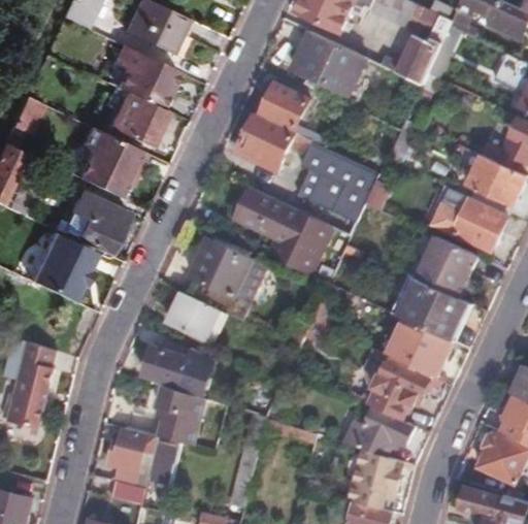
[(65,0),(60,12),(58,15),(73,23),(81,27),(94,0),(65,0)]
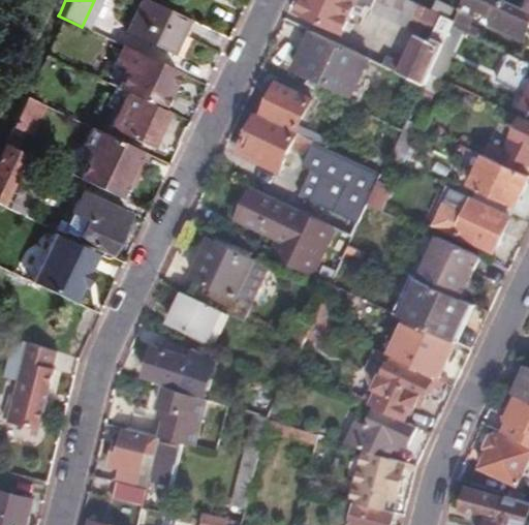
[(187,19),(147,0),(138,0),(124,29),(173,51),(187,19)]
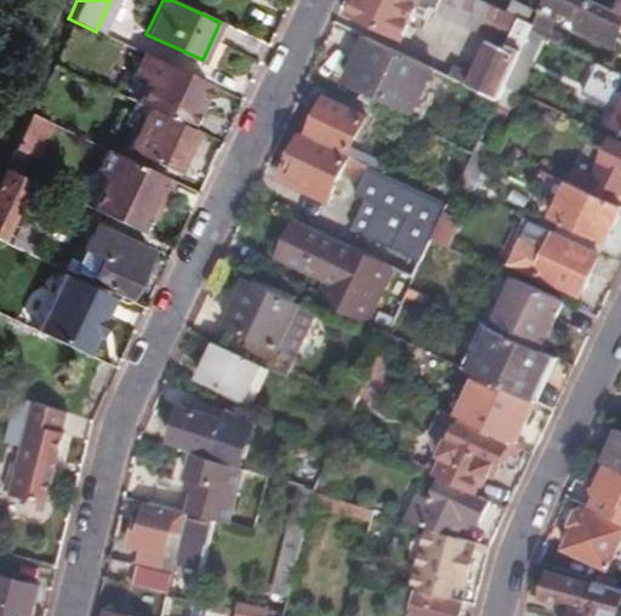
[(354,0),(349,10),(402,35),(412,11),(425,16),(429,5),(500,38),(494,51),(484,46),(466,84),(497,100),(505,85),(525,40),(530,29),(531,24),(479,0),(354,0)]
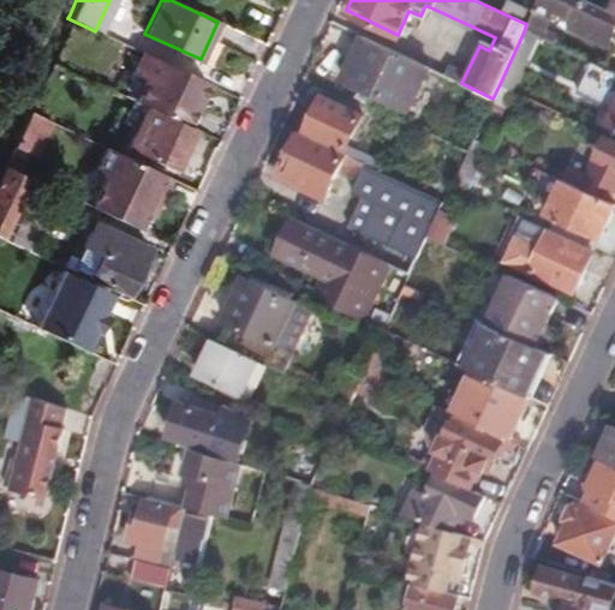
[(614,36),(614,31),(614,12),(589,0),(538,0),(526,24),(525,29),(555,43),(559,35),(547,29),(556,9),(614,36)]
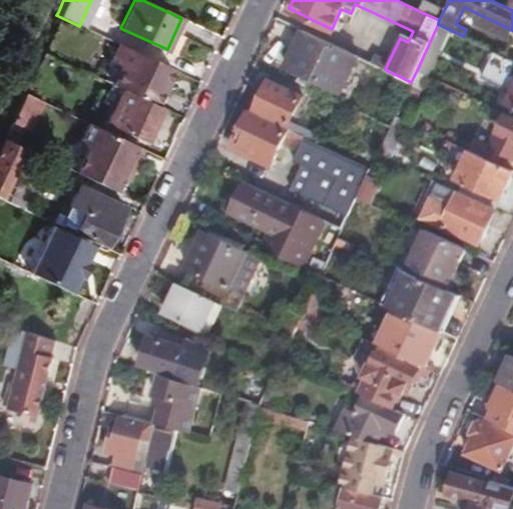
[(341,89),(356,56),(302,30),(286,63),(341,89)]
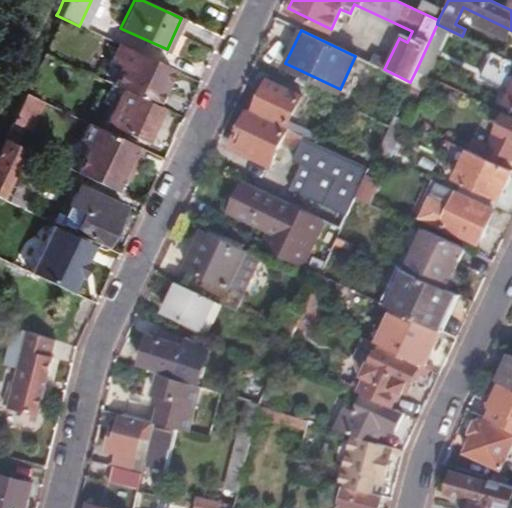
[(416,70),(428,75),(437,57),(434,55),(443,37),(433,33),(416,70)]
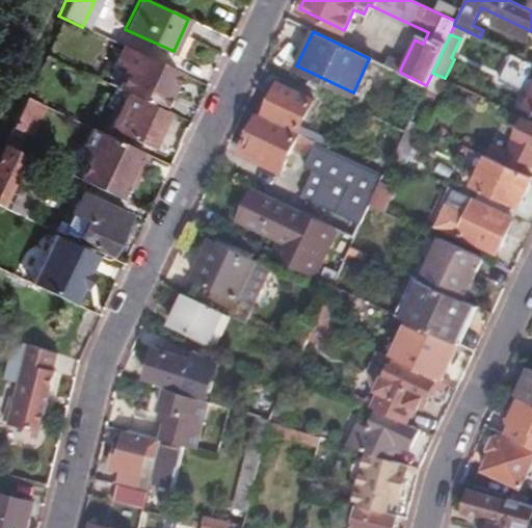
[(124,69),(114,86),(125,91),(157,107),(171,78),(175,71),(120,46),(111,62),(124,69)]
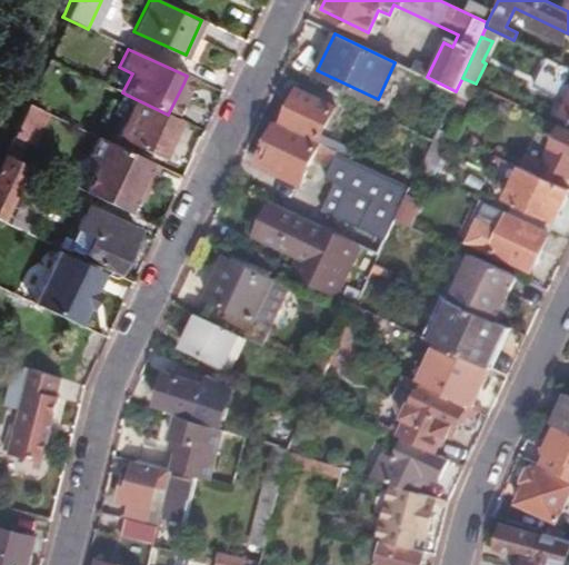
[(462,78),(456,91),(438,128),(452,134),(476,83),(462,78)]
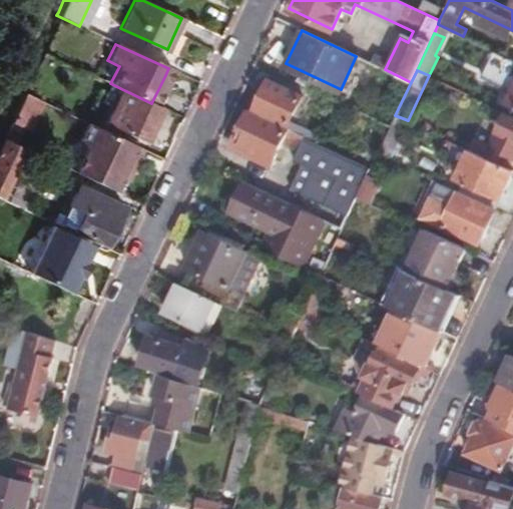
[(171,78),(165,75),(151,103),(158,105),(171,78)]
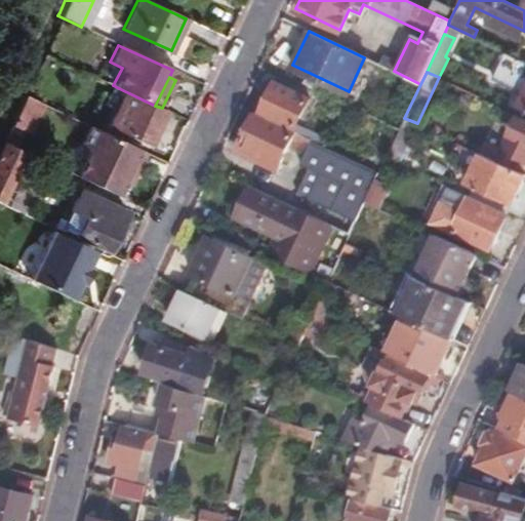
[(292,128),(295,121),(307,96),(273,80),(257,112),(292,128)]
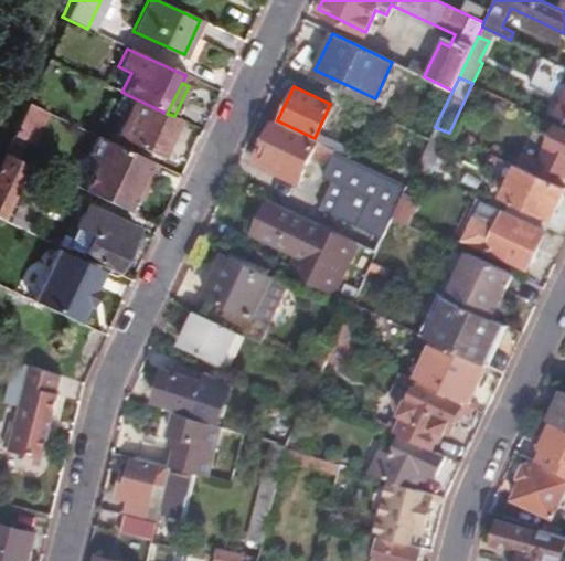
[(167,114),(132,97),(123,116),(128,118),(120,135),(150,149),(158,133),(164,136),(174,116),(167,114)]
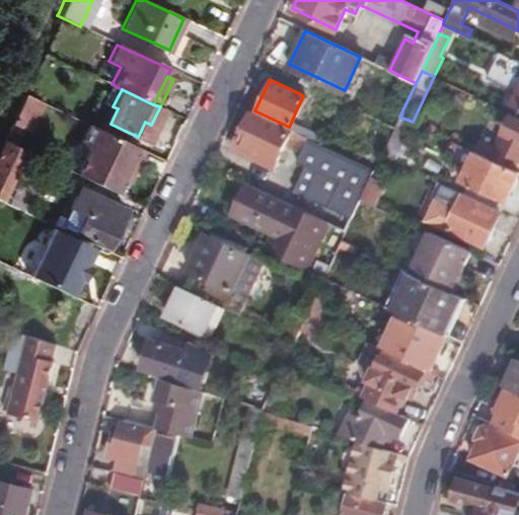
[(35,100),(20,93),(20,94),(9,118),(24,125),(35,100)]
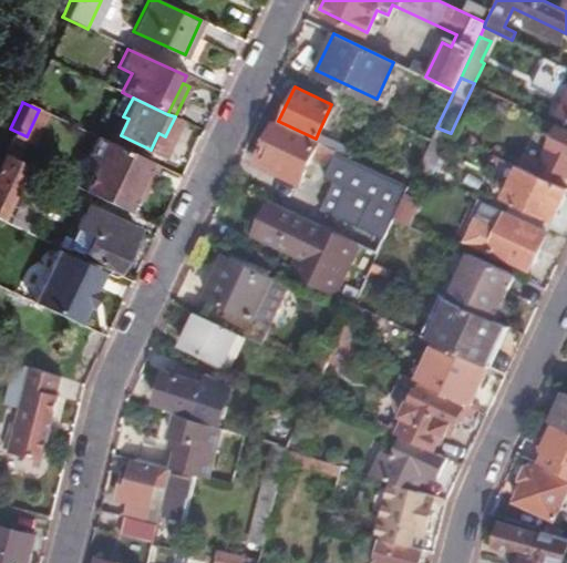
[(313,142),(271,123),(256,156),(299,177),(308,157),(316,143),(313,142)]
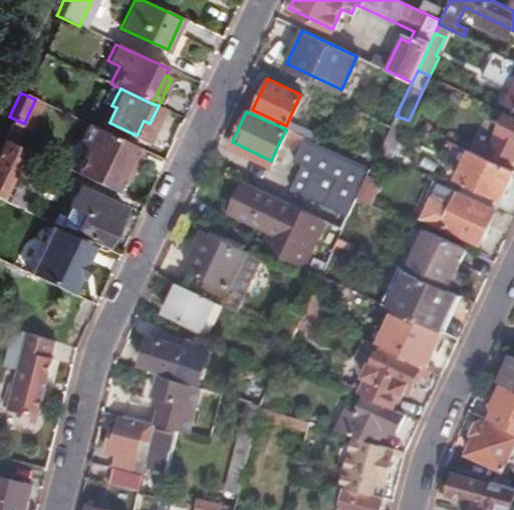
[(513,117),(508,115),(494,145),(513,155),(513,117)]
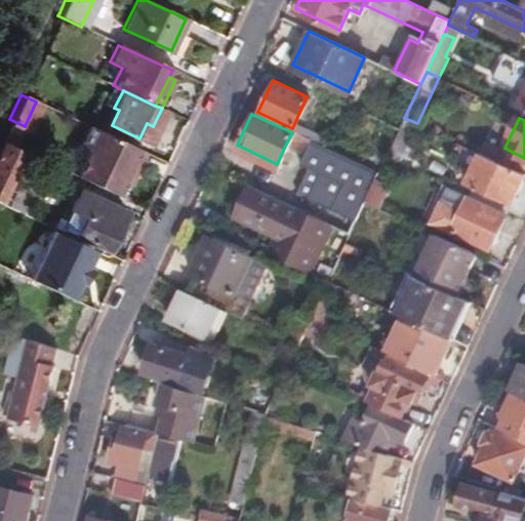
[(290,131),(292,132),(301,136),(306,127),(295,121),(292,128),(290,131)]
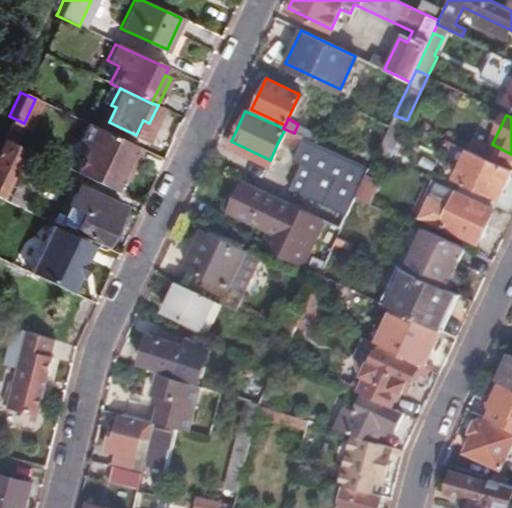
[(117,192),(125,177),(119,170),(122,163),(129,167),(138,147),(83,121),(76,137),(82,150),(72,171),(117,192)]
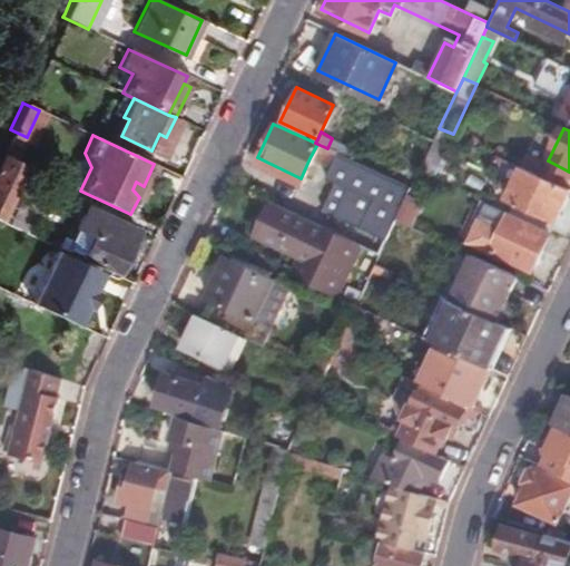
[(422,136),(400,183),(411,187),(414,181),(421,168),(433,140),(422,136)]
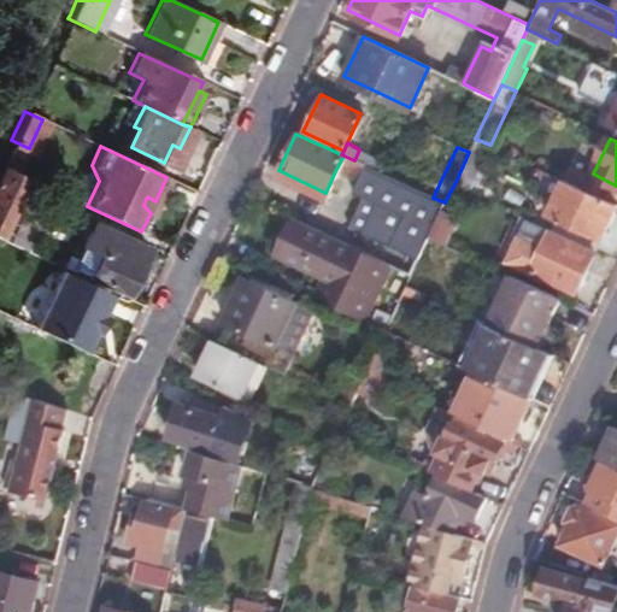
[(471,147),(469,152),(456,182),(472,189),(488,156),(471,147)]
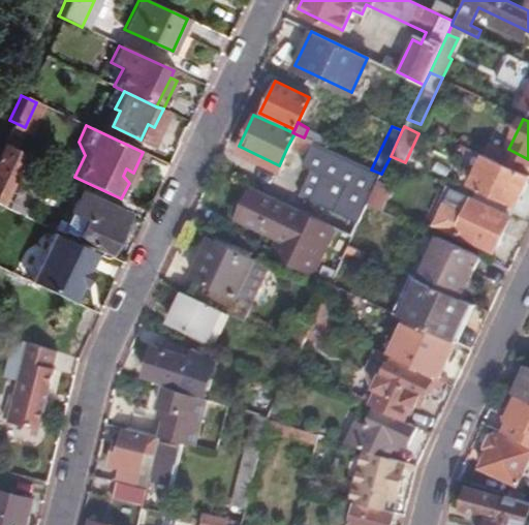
[(316,132),(308,128),(304,137),(312,142),(316,132)]
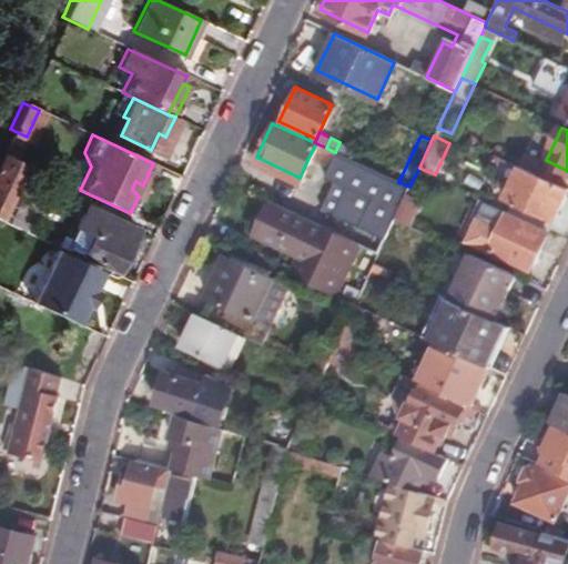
[(316,143),(308,158),(330,168),(337,153),(335,152),(326,148),(316,143)]
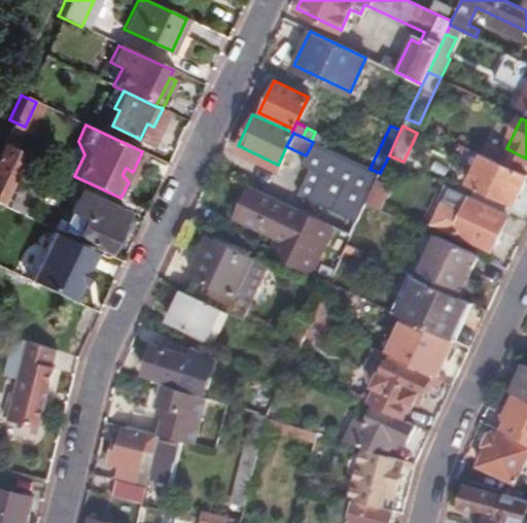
[(20,150),(0,140),(0,190),(20,150)]
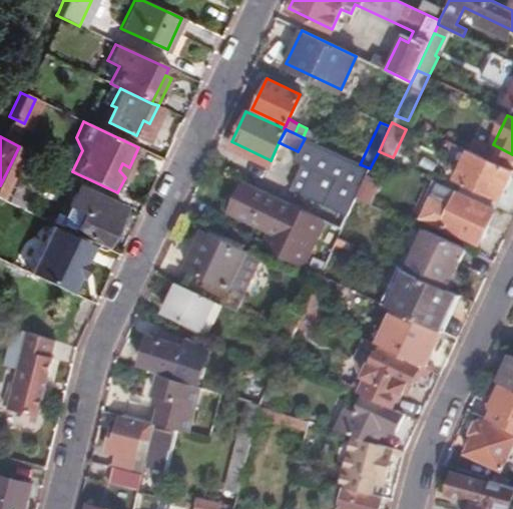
[(312,196),(306,210),(325,219),(343,227),(357,196),(365,179),(370,168),(360,164),(305,138),(298,151),(295,159),(311,166),(300,190),(312,196)]
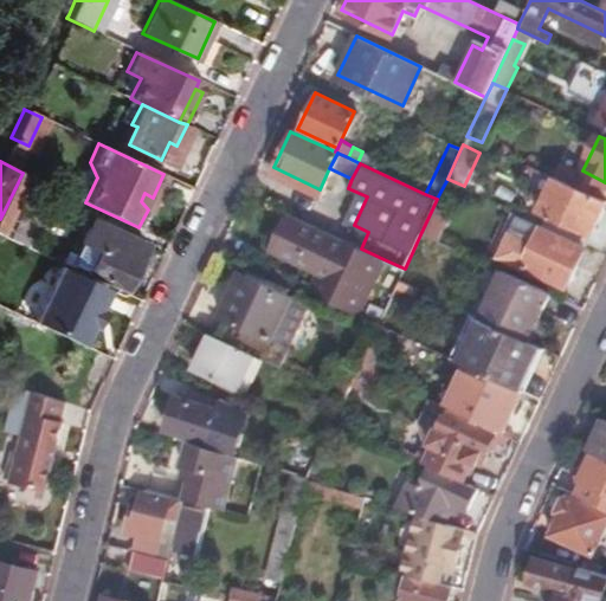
[(575,186),(537,168),(528,189),(548,199),(542,211),(578,227),(580,221),(593,227),(605,200),(575,186)]
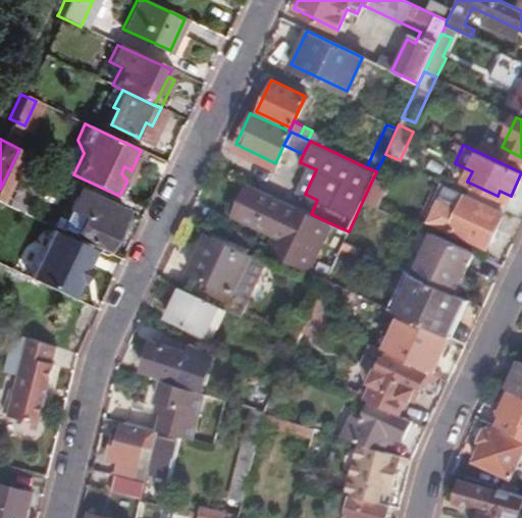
[(521,171),(521,157),(502,147),(496,160),(521,172),(521,171)]
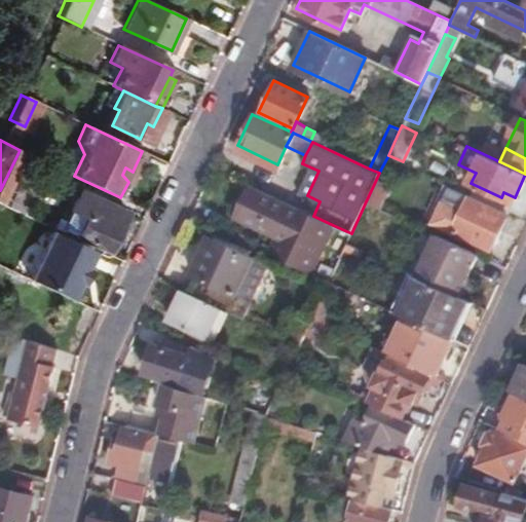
[(122,175),(128,182),(133,172),(125,168),(122,175)]
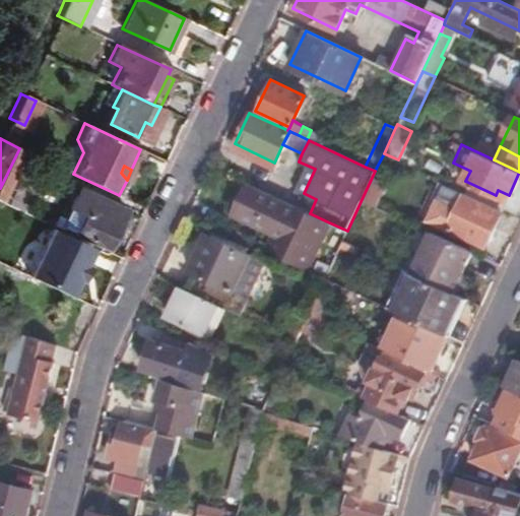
[(19,181),(8,205),(28,214),(34,204),(26,200),(33,187),(19,181)]
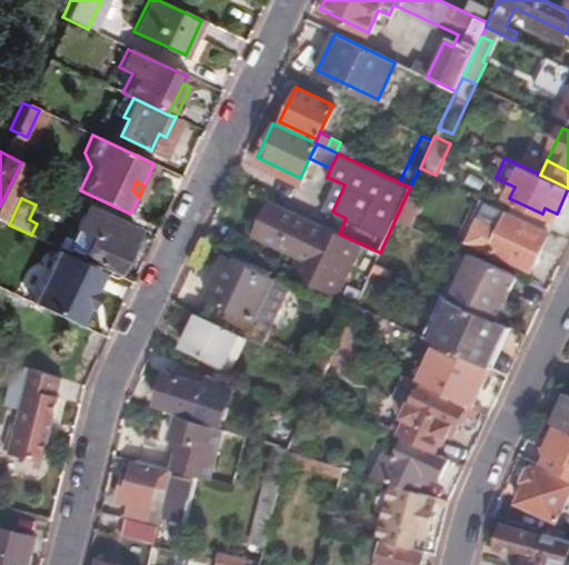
[(549,231),(482,200),(475,216),(481,219),(470,243),(493,254),(492,257),(511,266),(513,261),(531,270),(549,231)]
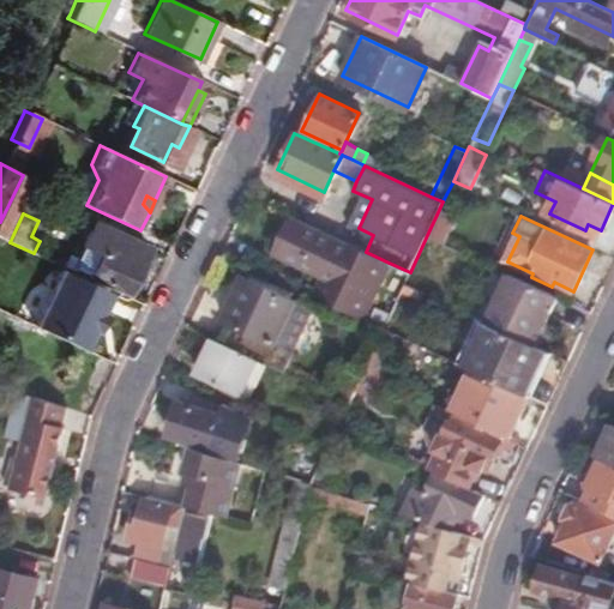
[(71,265),(88,273),(125,290),(133,273),(134,273),(149,246),(92,219),(71,265)]
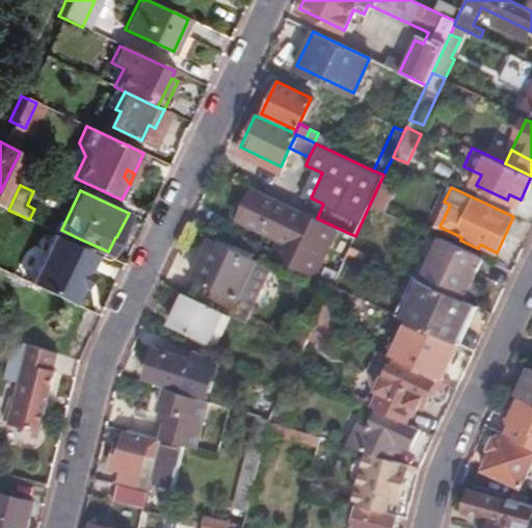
[(387,211),(370,204),(355,236),(350,245),(366,254),(387,211)]
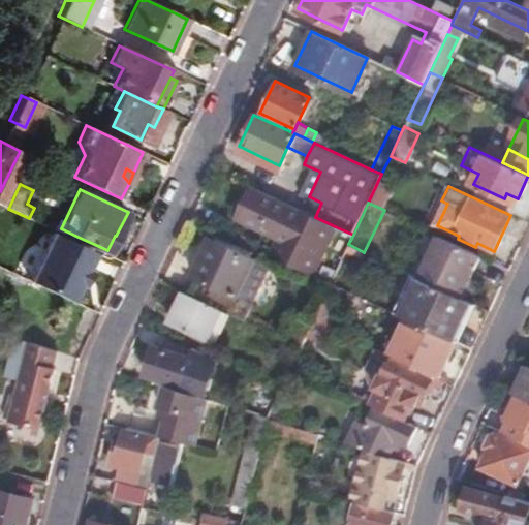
[(315,217),(291,206),(270,252),(312,273),(335,226),(315,217)]
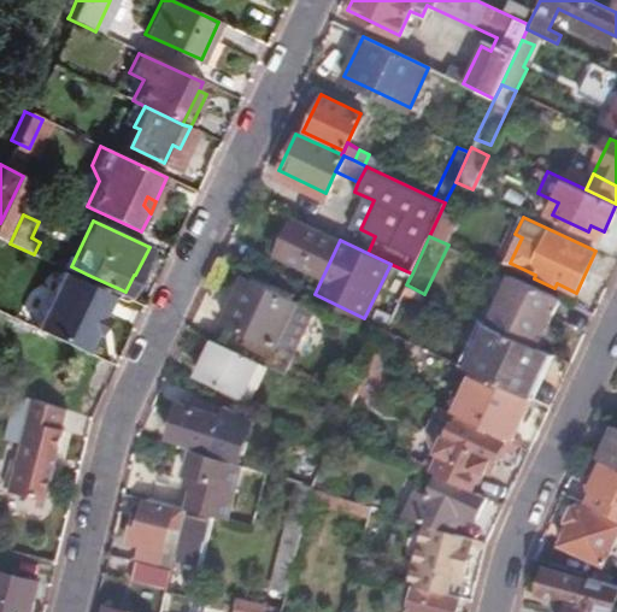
[(391,321),(406,284),(412,274),(391,264),(364,318),(386,329),(391,321)]
